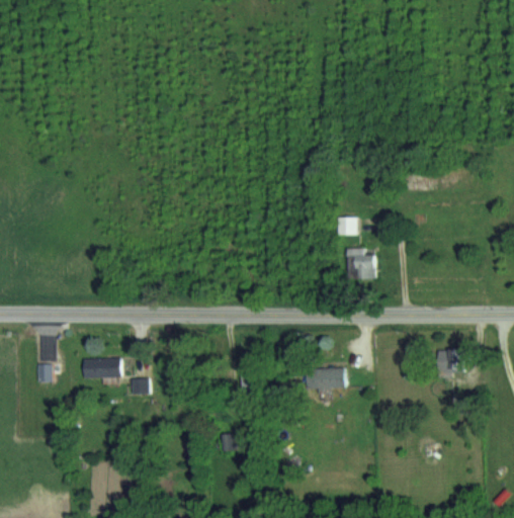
[(365,247),(349,247),(349,278),(375,278),(375,254),(365,254),(365,247)]
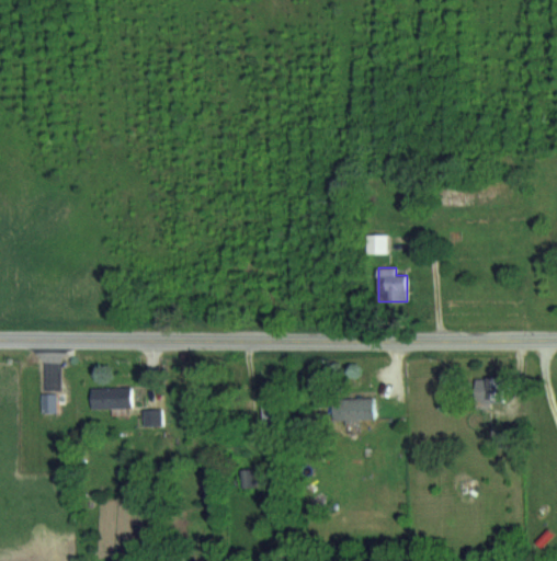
[(500,377),(474,377),(474,403),(500,403),(500,377)]
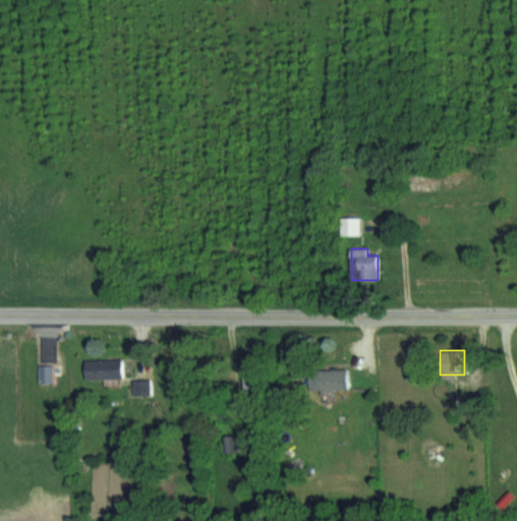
[(83,360),(83,379),(121,379),(121,360),(83,360)]
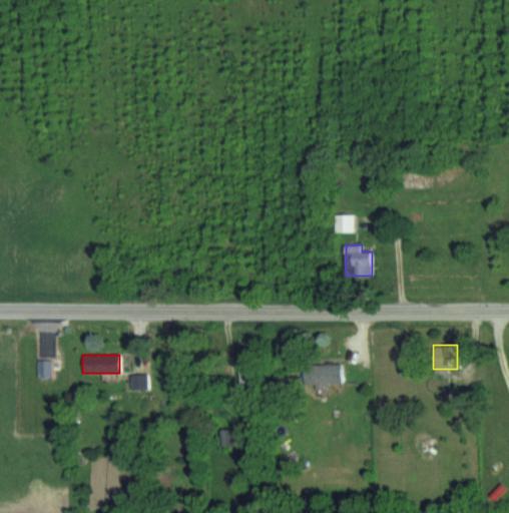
[(37,377),(51,377),(51,359),(37,359),(37,377)]
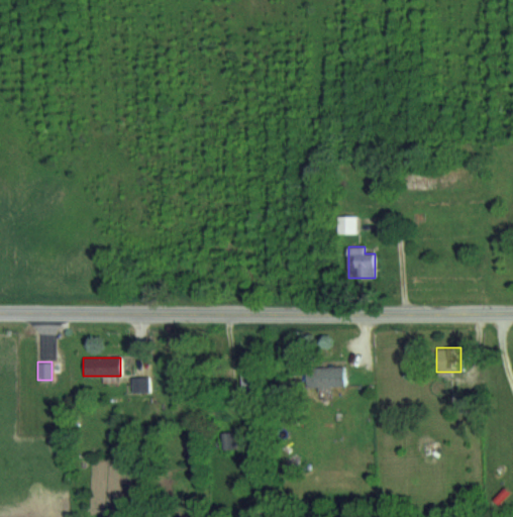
[(342,366),(307,366),(307,386),(342,386),(342,366)]
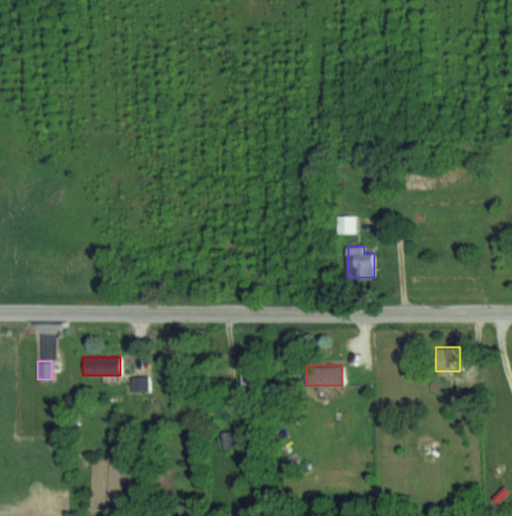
[(145,376),(130,377),(131,391),(146,391),(145,376)]
